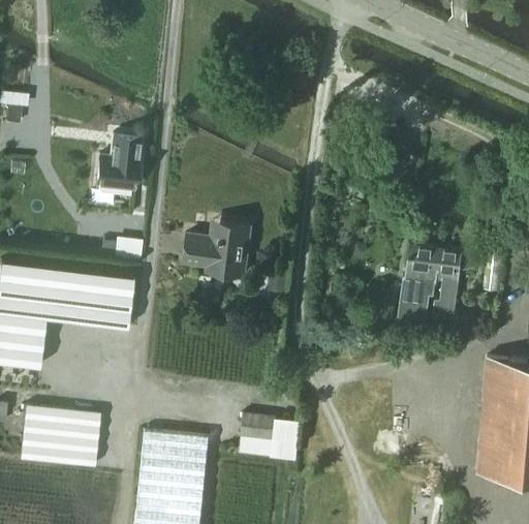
[(20,108),(7,105),(5,123),(18,124),(20,108)]
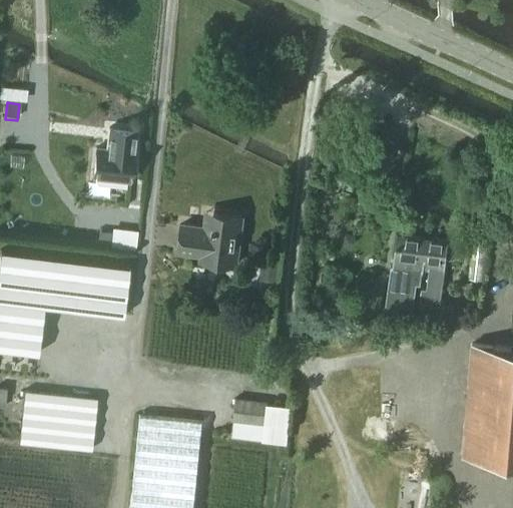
[(92,179),(130,183),(133,156),(95,152),(92,179)]
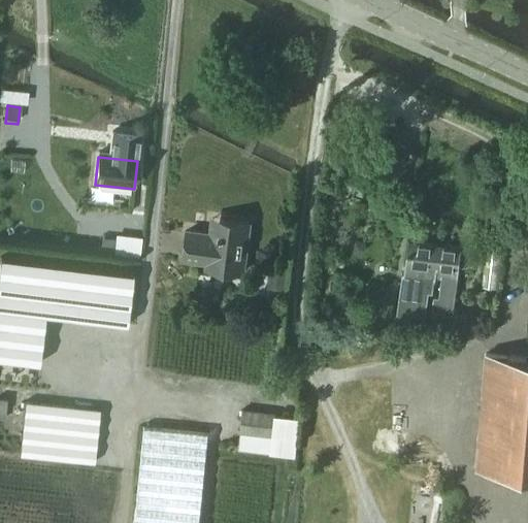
[(205,272),(242,276),(249,228),(211,223),(209,238),(187,235),(183,264),(206,267),(205,272)]
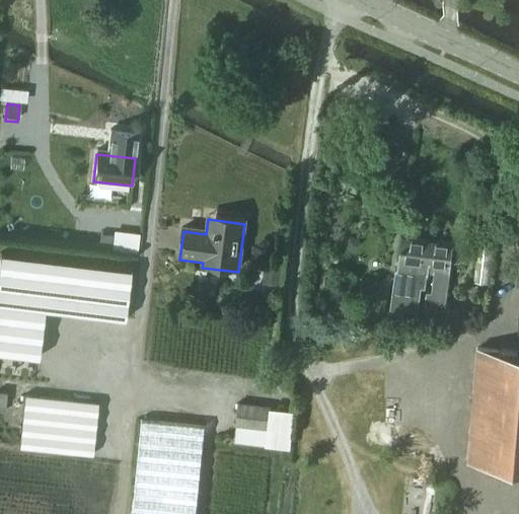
[(394,280),(389,316),(417,319),(421,291),(425,292),(426,286),(428,276),(429,276),(433,245),(428,244),(428,245),(402,241),(396,281),(394,280)]
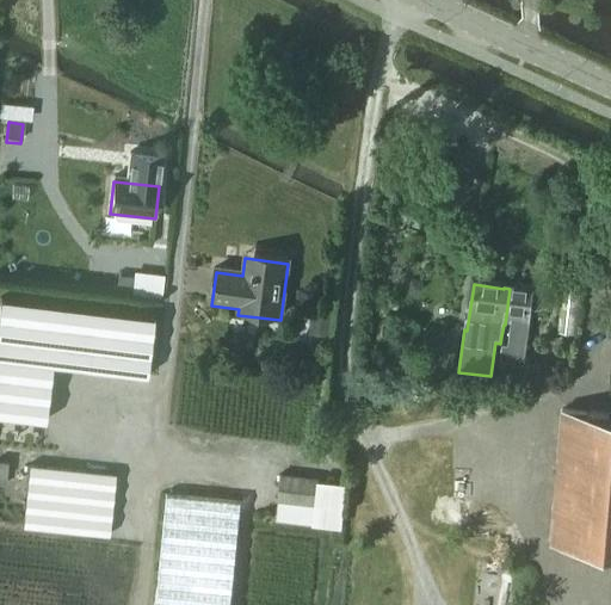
[(409,297),(415,298),(421,295),(423,288),(412,285),(409,297)]
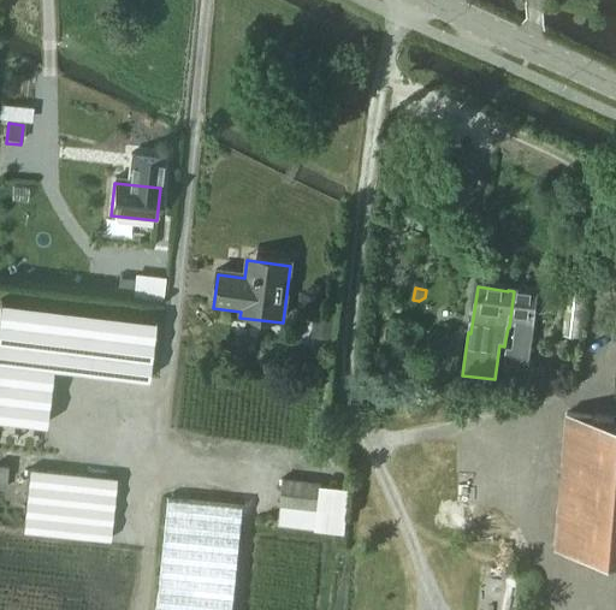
[(505,351),(502,380),(532,384),(533,373),(527,373),(533,331),(534,314),(544,315),(548,313),(549,302),(546,298),(537,297),(537,295),(519,292),(514,291),(509,327),(515,329),(511,351),(505,351)]
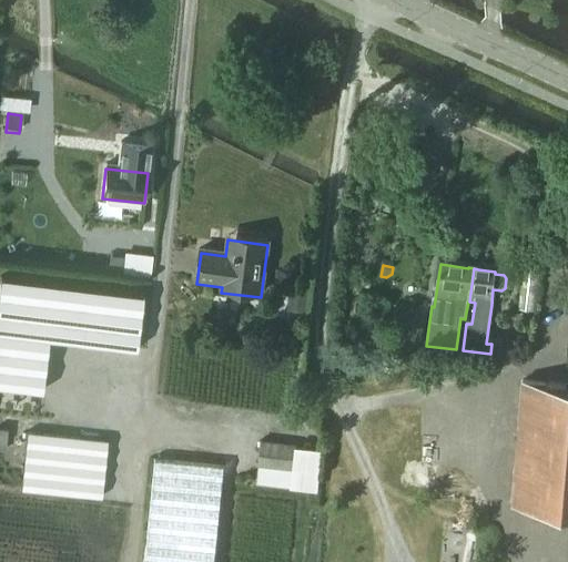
[(525,274),(520,314),(536,316),(540,276),(525,274)]
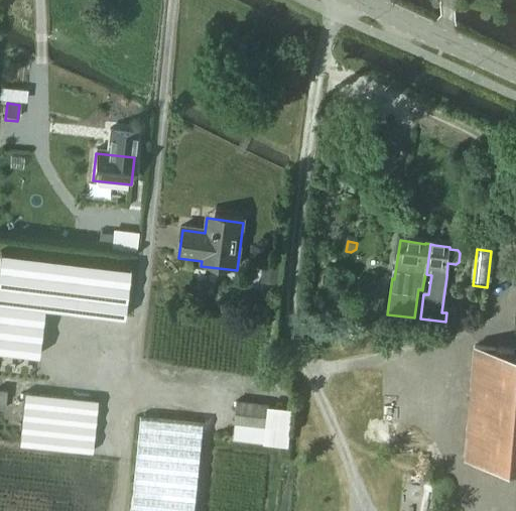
[(0,256),(0,355),(37,360),(37,359),(43,311),(120,322),(123,322),(129,272),(125,271),(0,256)]
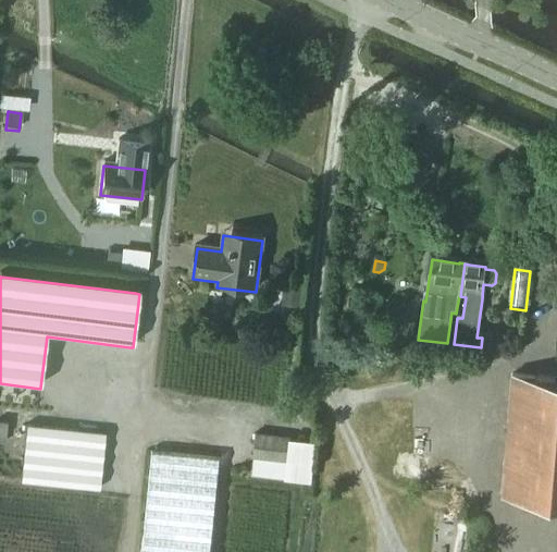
[(503,499),(556,502),(556,381),(512,378),(503,499)]
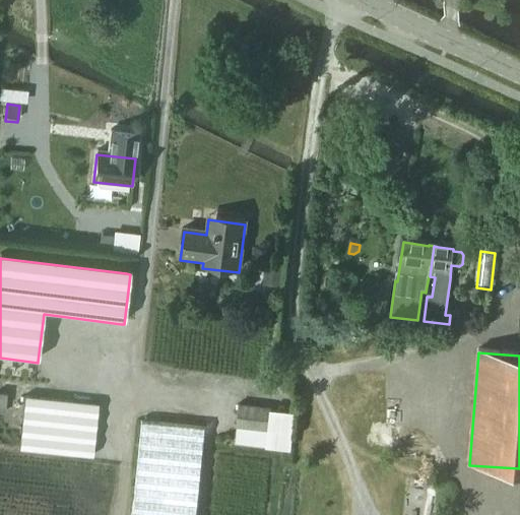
[(98,408),(24,400),(19,453),(92,460),(98,408)]
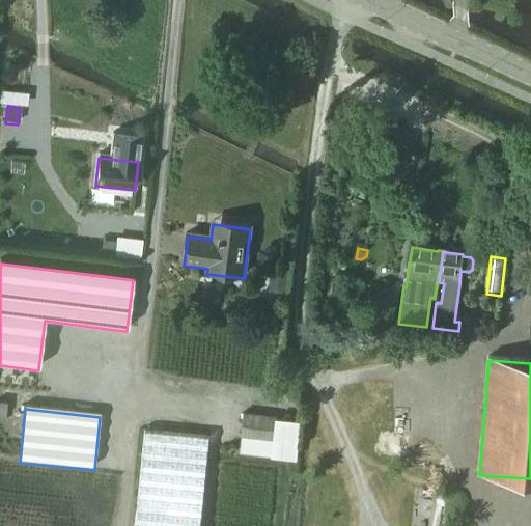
[(245,417),(241,454),(297,462),(301,423),(245,417)]
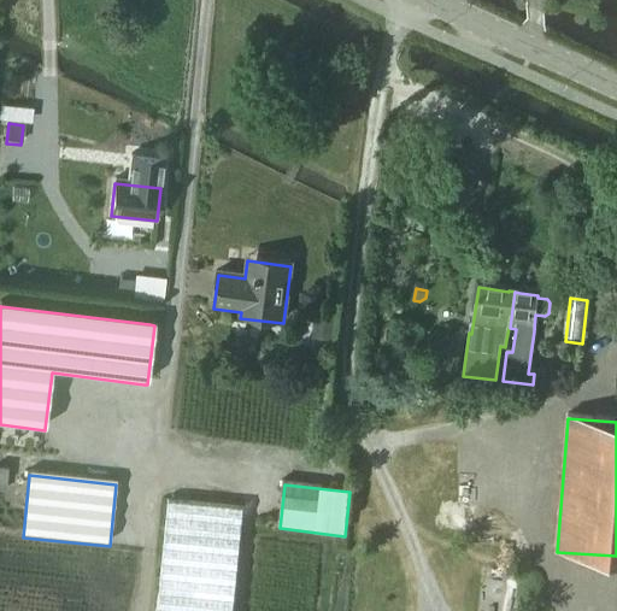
[(233,610),(244,511),(166,504),(156,610),(233,610)]
